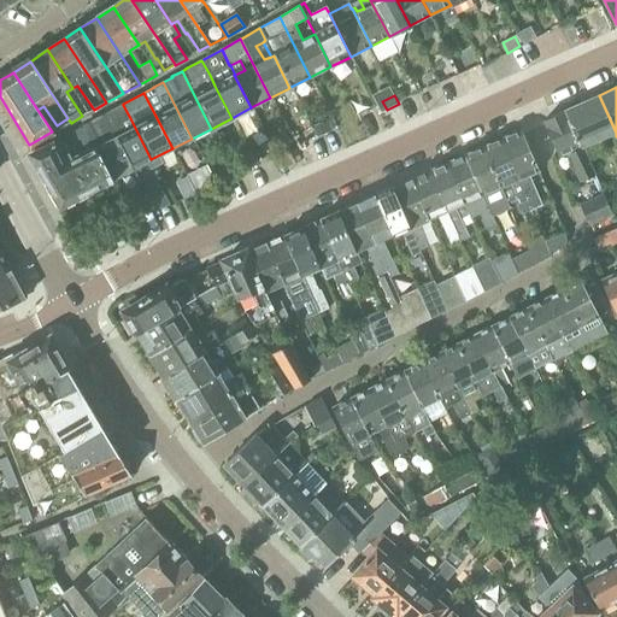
[(583,147),(616,133),(599,95),(577,105),(563,111),(580,147),(583,146),(583,147)]
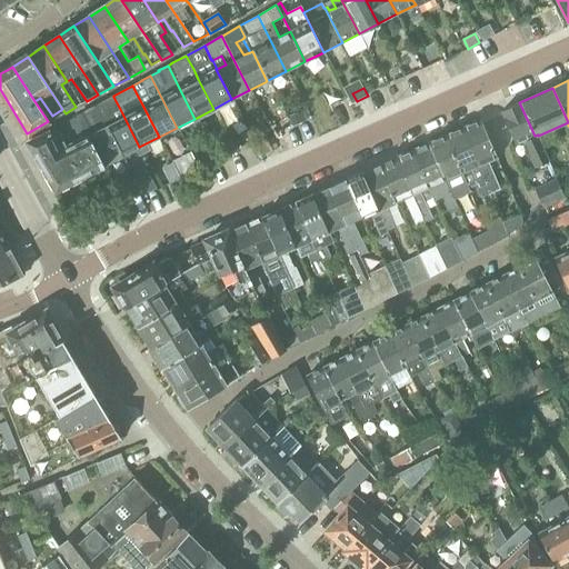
[(107,100),(96,107),(121,157),(139,147),(120,109),(113,97),(107,100)]
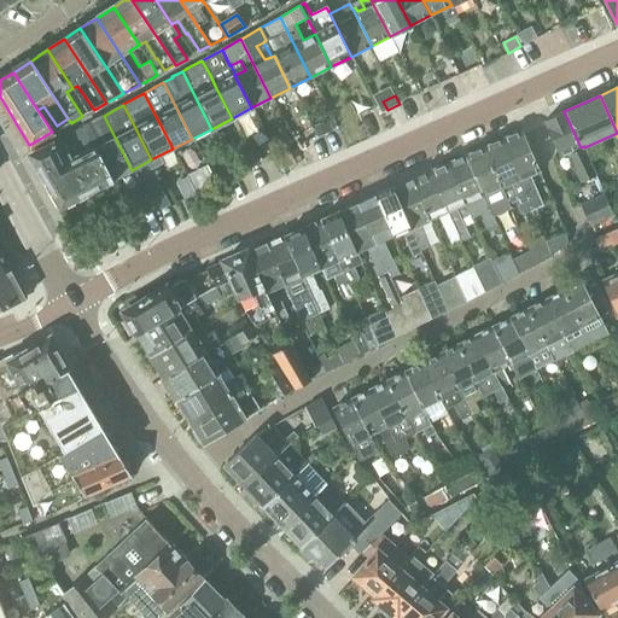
[(598,174),(584,147),(584,146),(581,147),(564,111),(546,121),(563,156),(569,153),(581,182),(598,174)]
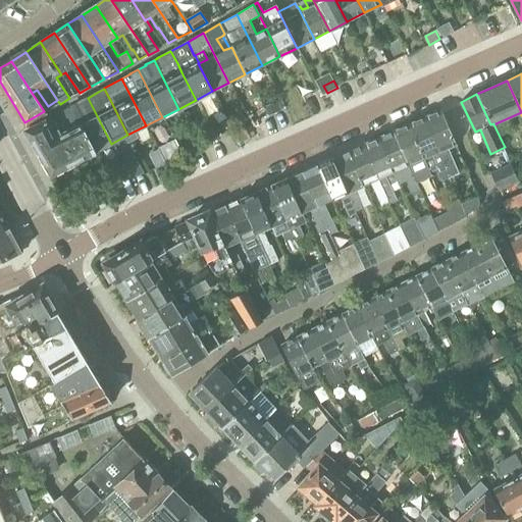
[(88,98),(71,107),(95,152),(111,144),(88,98)]
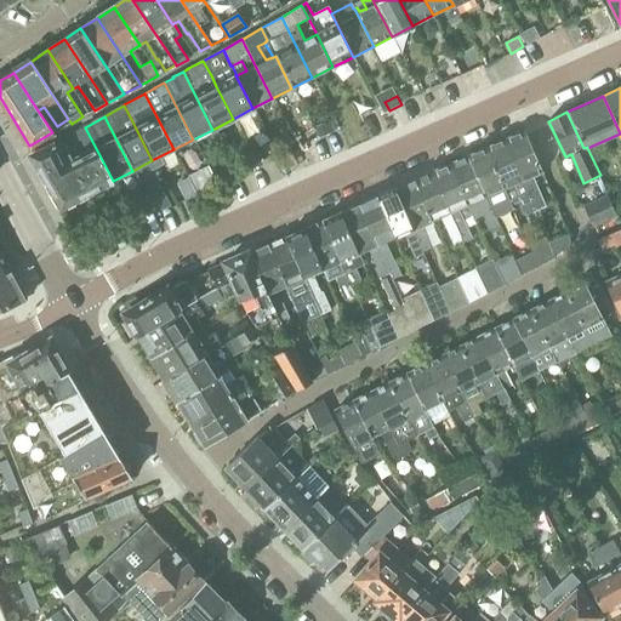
[(315,127),(320,137),(334,131),(329,121),(315,127)]
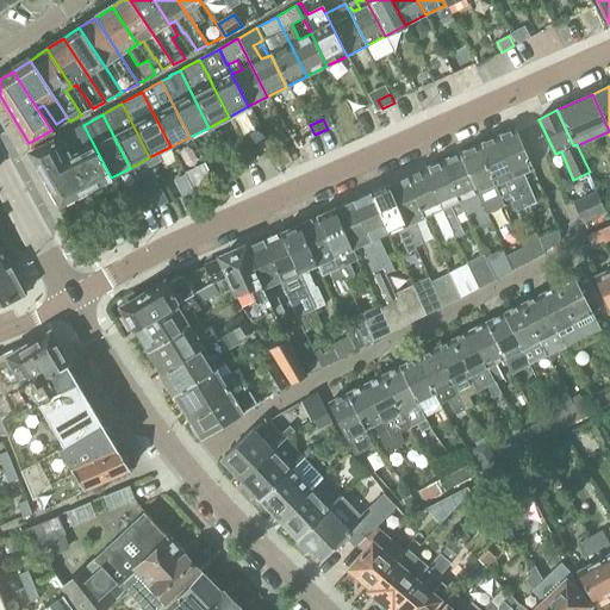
[(78,195),(111,178),(83,125),(31,154),(60,205),(78,195)]
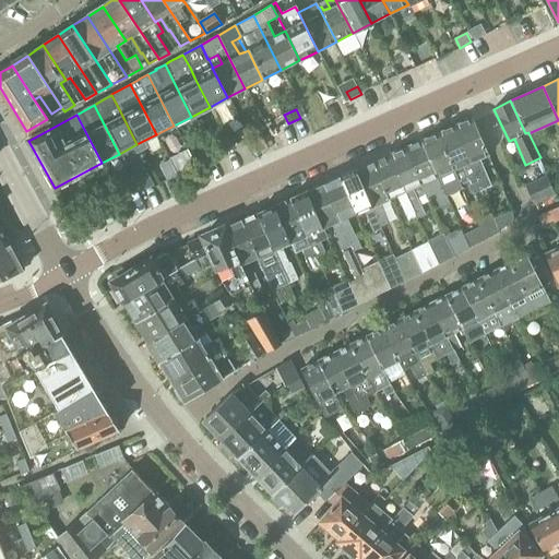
[(491,186),(479,158),(487,155),(471,118),(454,126),(482,190),(491,186)]
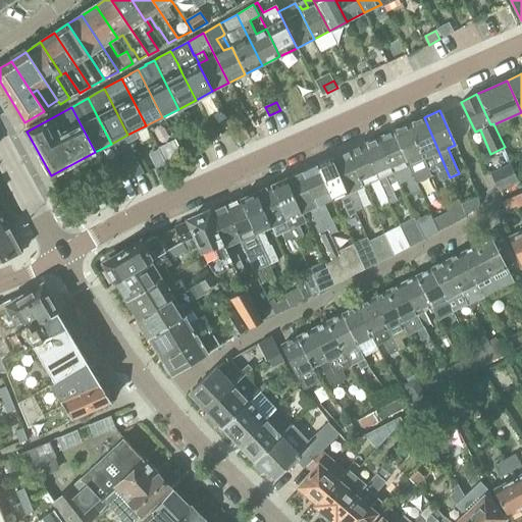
[(424,117),(408,124),(429,176),(432,175),(432,176),(439,173),(442,180),(450,177),(424,117)]
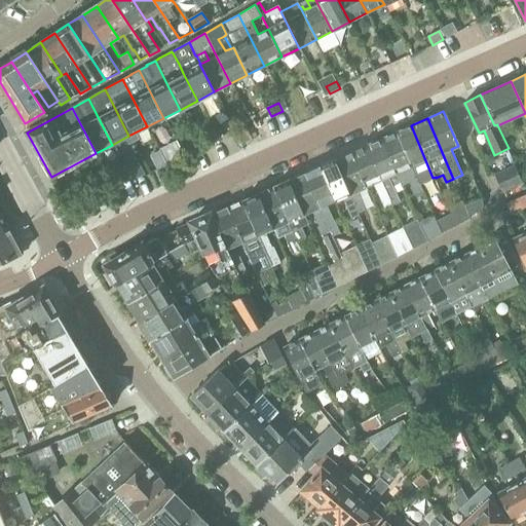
[(402,129),(396,133),(421,192),(423,191),(427,199),(439,194),(431,179),(433,178),(411,125),(402,129)]
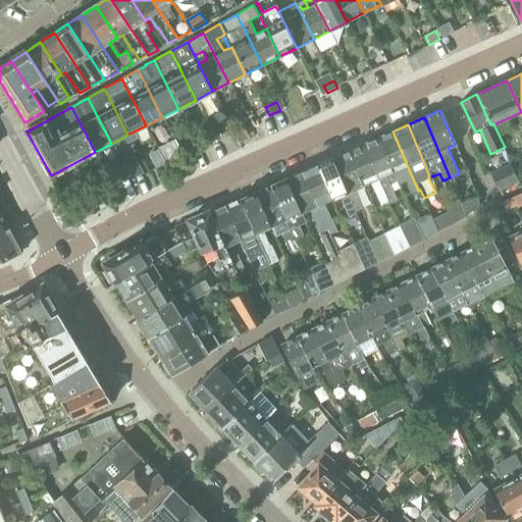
[(393,132),(377,138),(397,180),(399,185),(406,181),(412,194),(418,191),(393,132)]
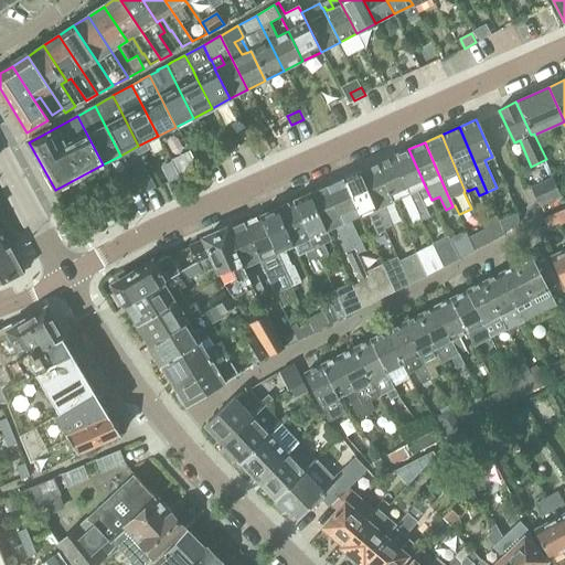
[(408,149),(392,157),(420,222),(422,221),(429,216),(422,199),(429,195),(408,149)]
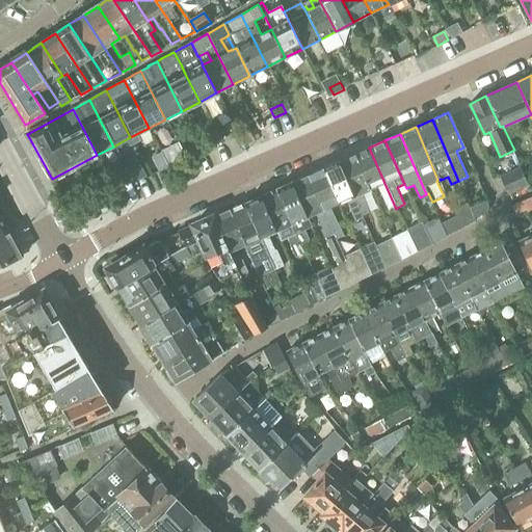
[(201,152),(196,143),(187,148),(191,156),(201,152)]
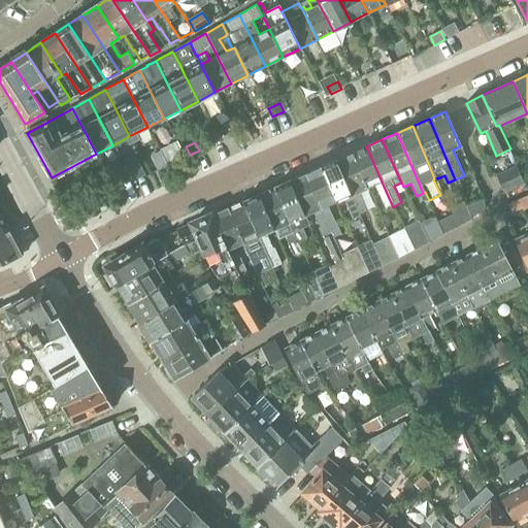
[(366,146),(351,153),(367,189),(374,185),(387,210),(393,207),(366,146)]
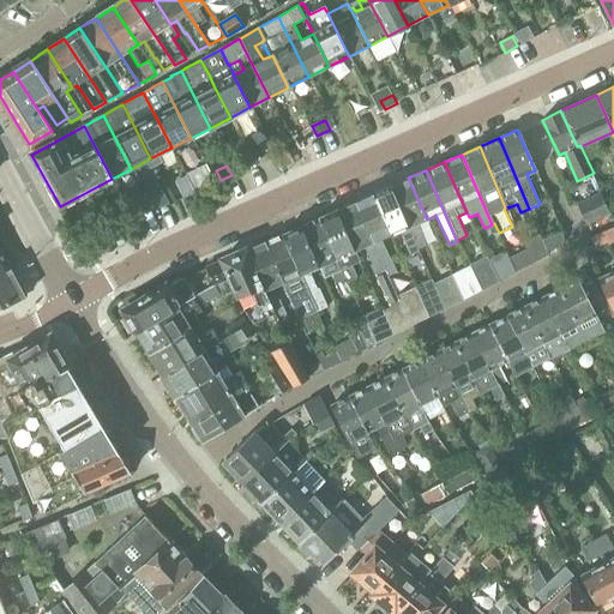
[(408,178),(390,186),(419,250),(427,246),(417,223),(427,220),(408,178)]
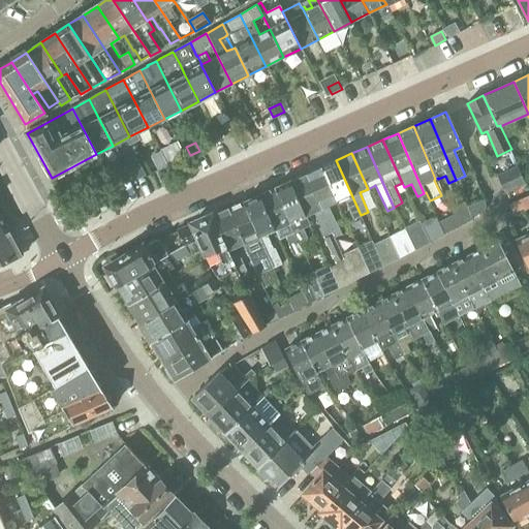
[(167,165),(163,156),(154,161),(158,170),(167,165)]
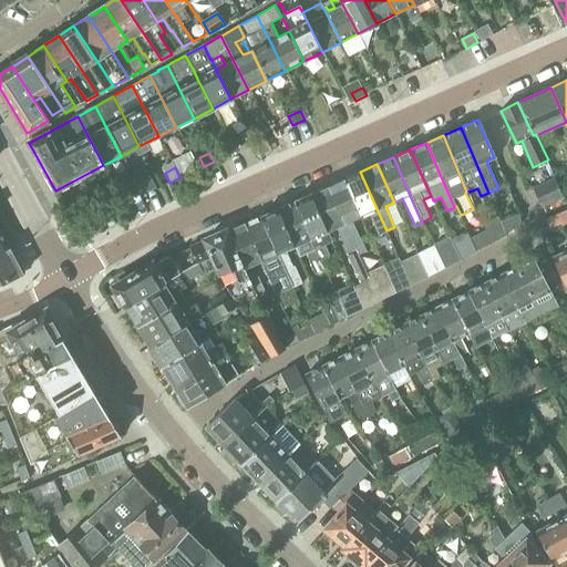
[(360,172),(346,178),(362,216),(369,214),(379,236),(388,233),(387,230),(360,172)]
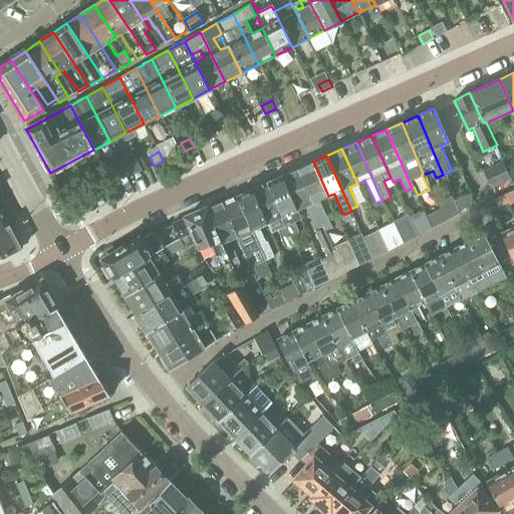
[(131,176),(142,170),(137,161),(125,166),(131,176)]
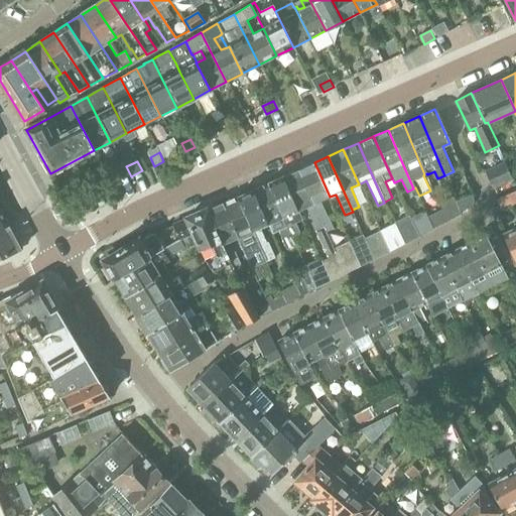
[(485,170),(486,171),(493,189),(514,179),(505,161),(485,170)]
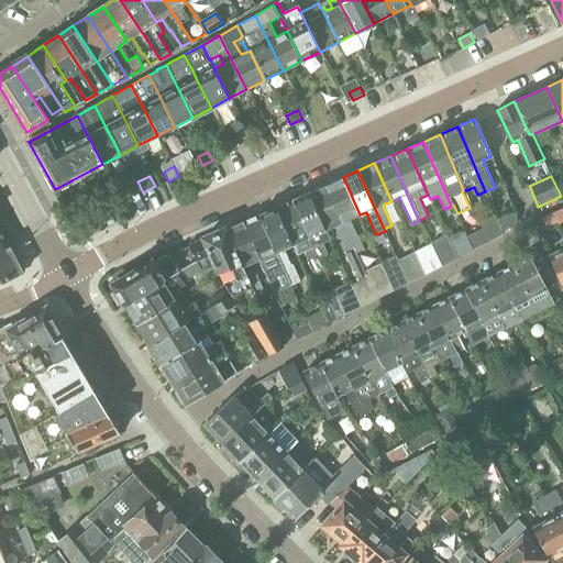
[(343,177),(326,185),(356,253),(365,250),(350,219),(360,214),(343,177)]
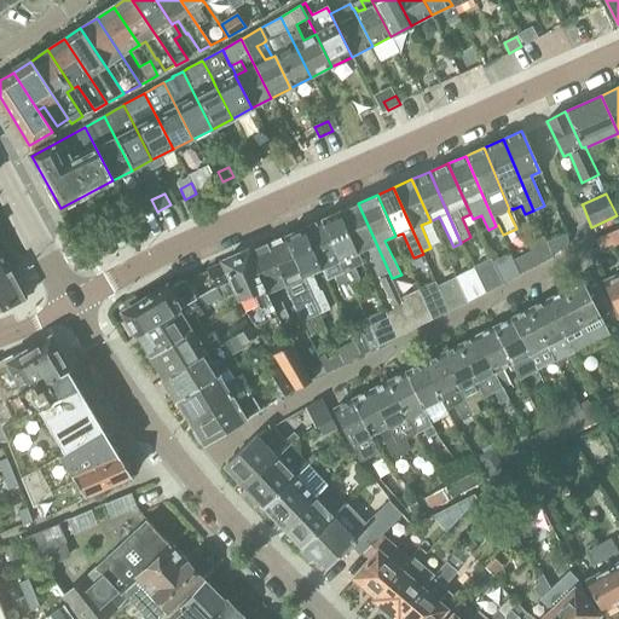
[(400,299),(392,278),(358,203),(340,210),(359,252),(368,248),(375,266),(372,266),(379,278),(380,277),(393,306),(391,306),(393,311),(387,313),(399,337),(403,335),(415,329),(400,299)]
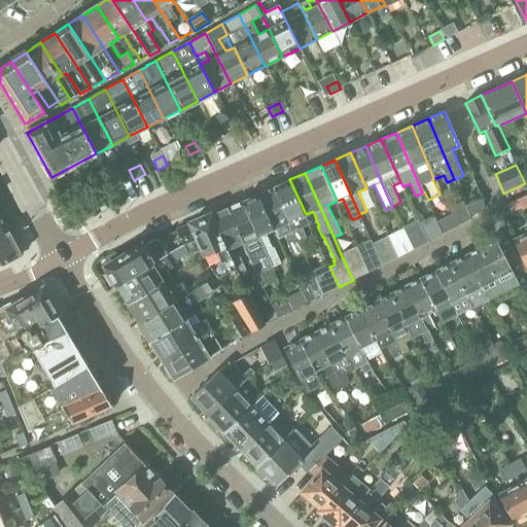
[(305,215),(306,214),(289,179),(275,186),(300,242),(308,239),(307,238),(303,229),(309,224),(305,215)]
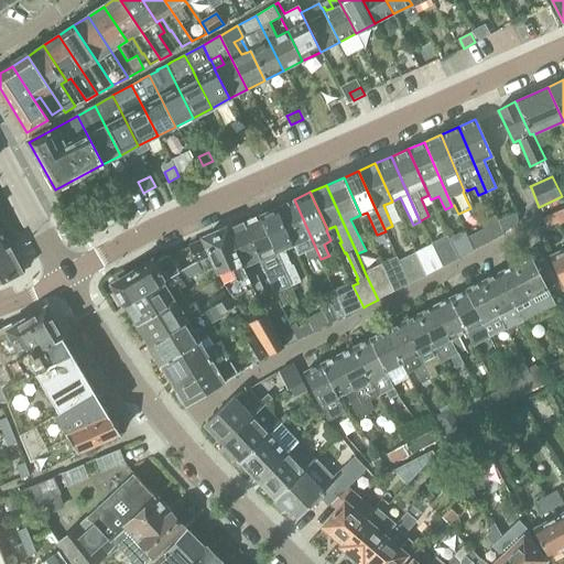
[(324,268),(321,259),(294,199),(277,207),(293,245),(301,241),(310,262),(313,272),(324,268)]
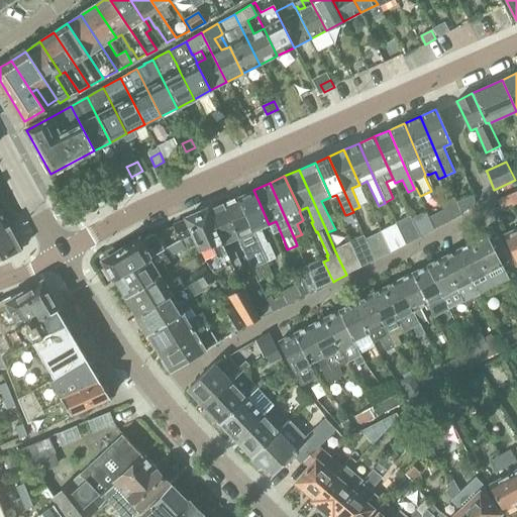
[(451,200),(438,206),(445,223),(462,216),(460,212),(461,212),(457,202),(452,189),(447,191),(451,200)]
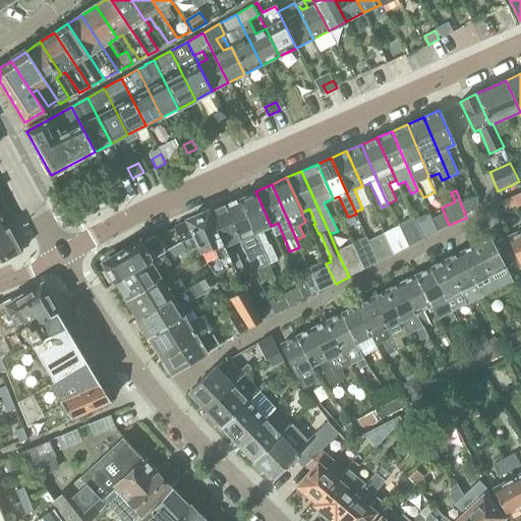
[(263,229),(271,226),(255,191),(239,197),(266,256),(269,265),(279,261),(271,244),(270,245),(270,244),(269,244),(263,229)]
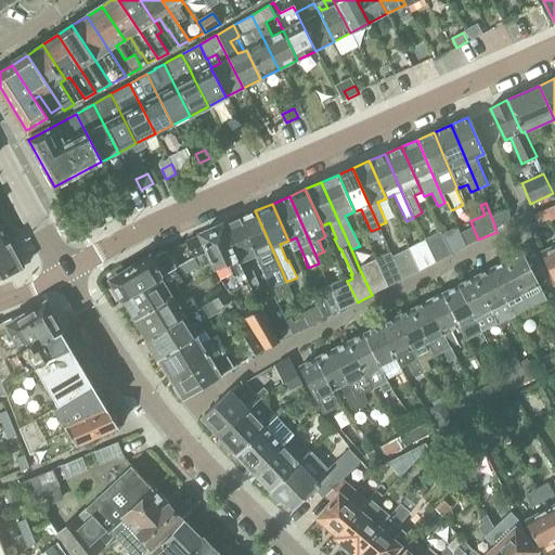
[(554,205),(545,209),(550,219),(551,222),(554,220),(554,205)]
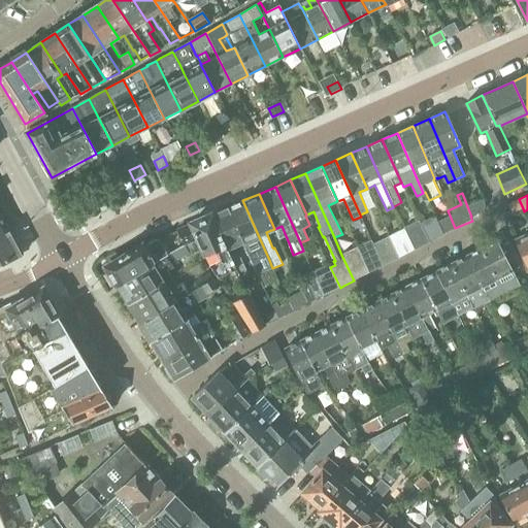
[(81,198),(72,202),(76,211),(87,206),(81,198)]
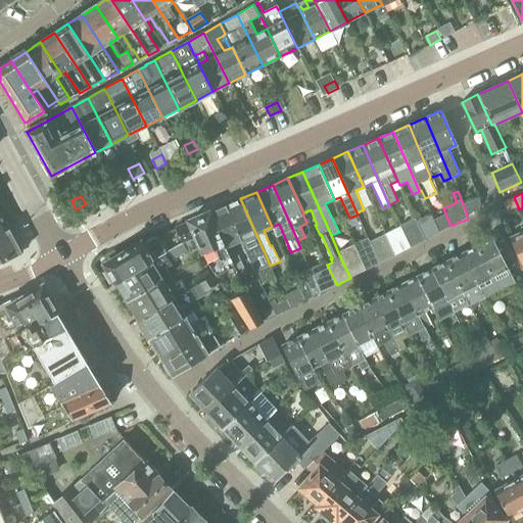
[(518,206),(514,197),(504,201),(508,210),(518,206)]
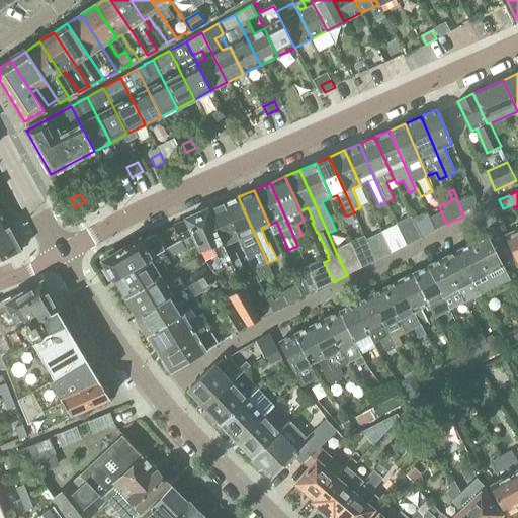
[(267,263),(264,255),(238,196),(223,203),(239,238),(252,269),(267,263)]
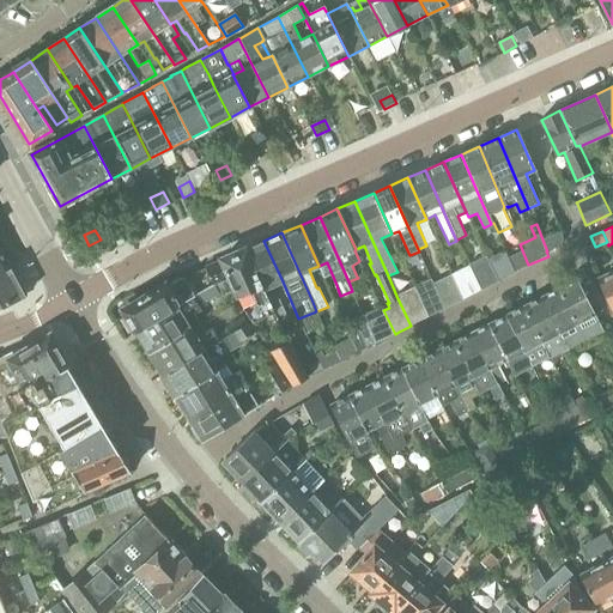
[(542,240),(547,252),(560,246),(563,238),(560,232),(542,240)]
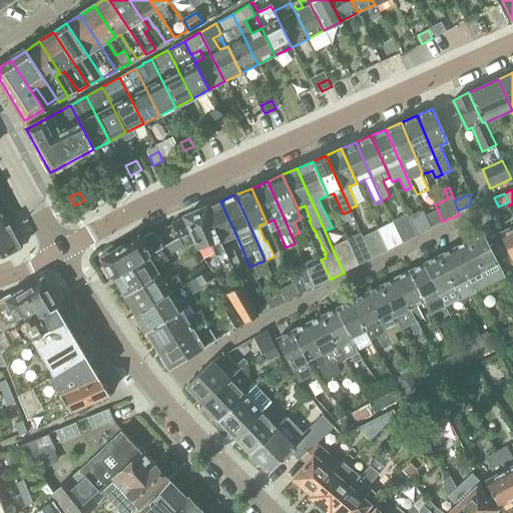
[(205,208),(205,209),(229,262),(230,261),(235,272),(242,268),(229,239),(236,235),(220,201),(205,208)]
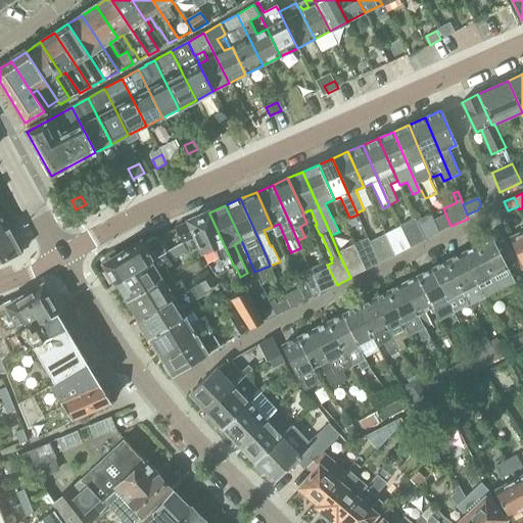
[(438,232),(450,226),(443,208),(430,214),(431,215),(429,215),(437,233),(438,232)]
